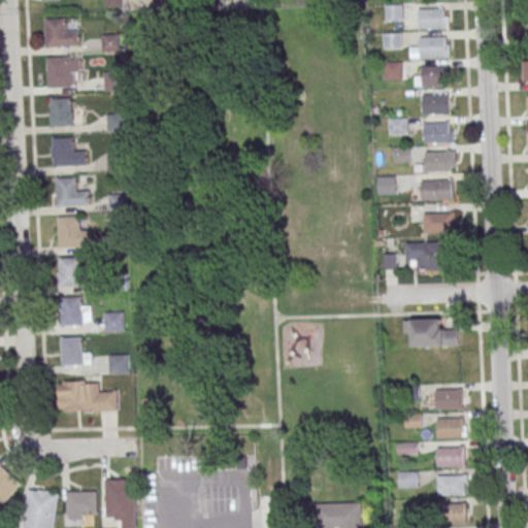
[(402,5),(386,5),(386,21),(402,21),(402,5)]
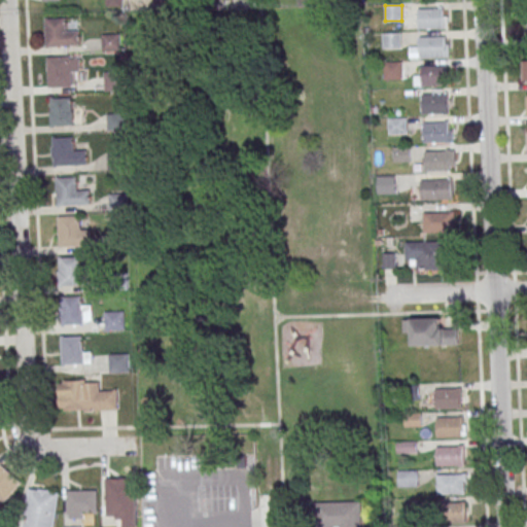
[(419,9),(420,29),(445,29),(444,9),(419,9)]
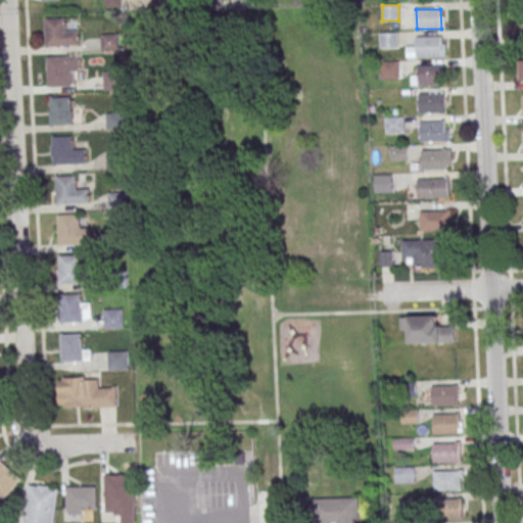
[(45,19),(65,18),(67,45),(46,46),(45,19)]
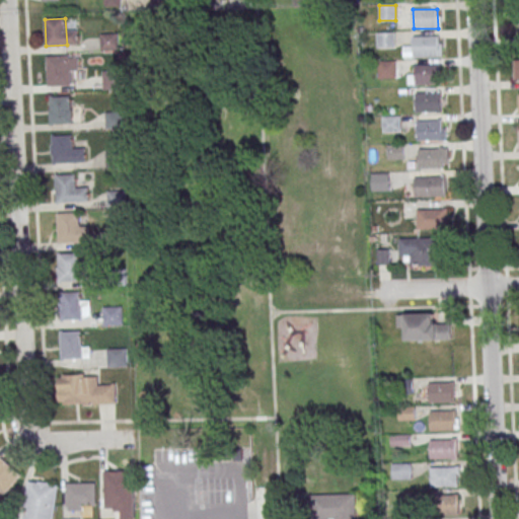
[(395,32),(376,32),(376,49),(395,49),(395,32)]
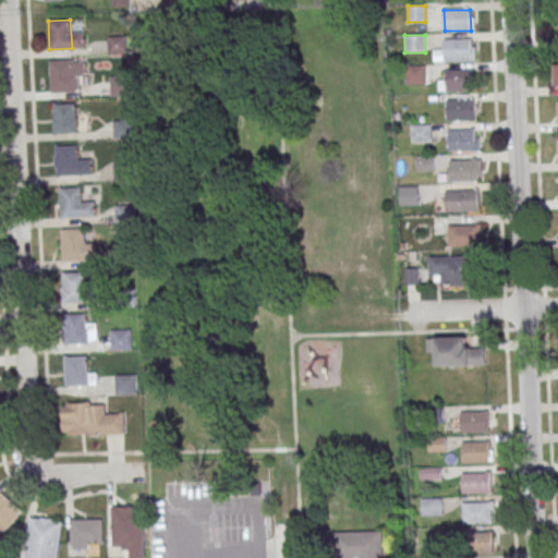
[(126,53),(126,36),(109,36),(109,53),(126,53)]
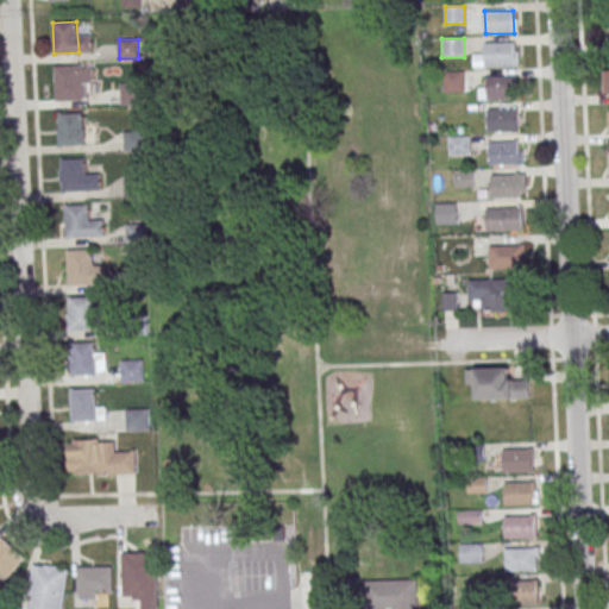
[(487,43),(487,67),(521,66),(521,51),(518,51),(518,43),(487,43)]
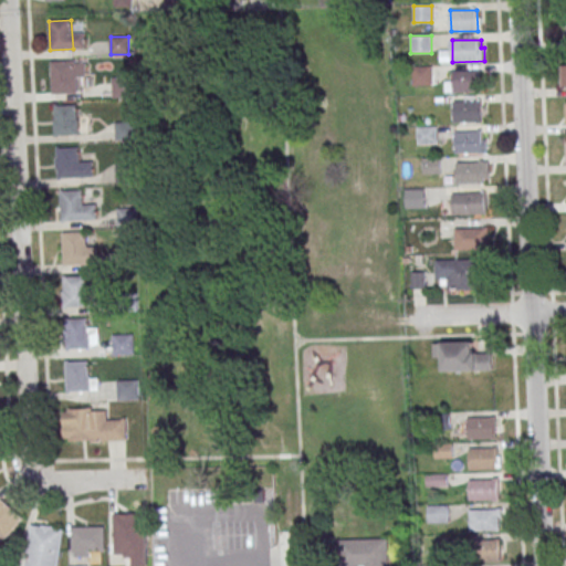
[(51,62),(74,61),(75,91),(53,92),(51,62)]
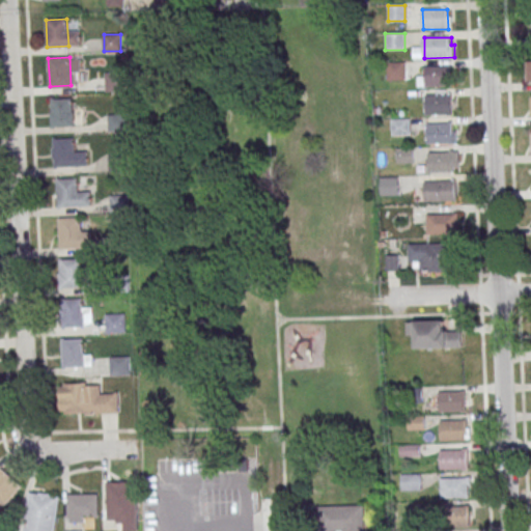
[(387,81),(404,81),(404,62),(387,62),(387,81)]
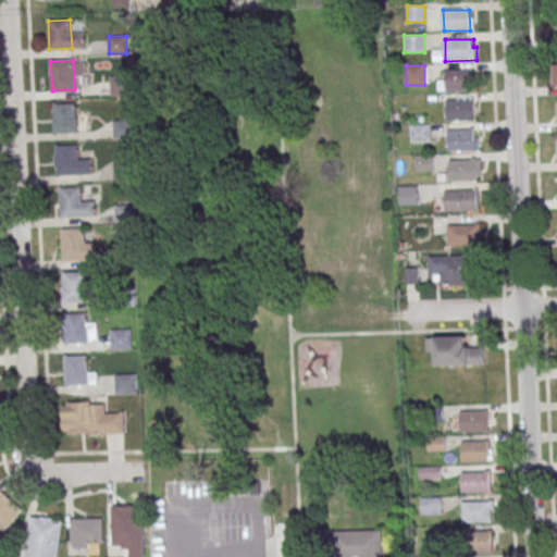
[(447,71),(447,91),(473,90),(472,70),(447,71)]
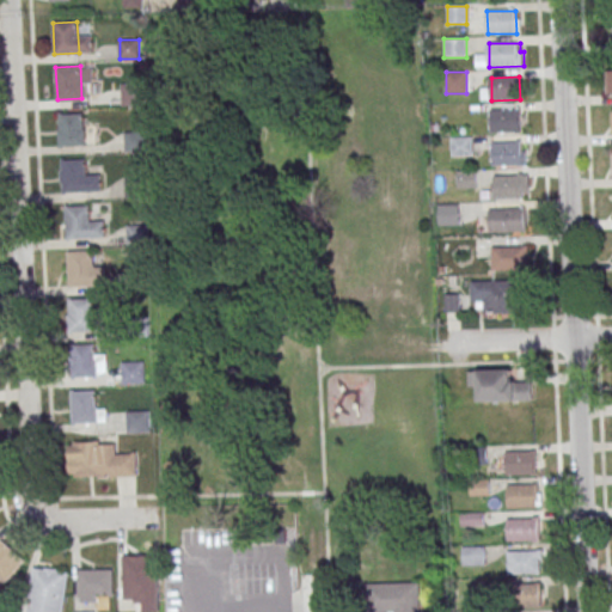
[(123,85),(144,84),(145,104),(124,104),(123,85)]
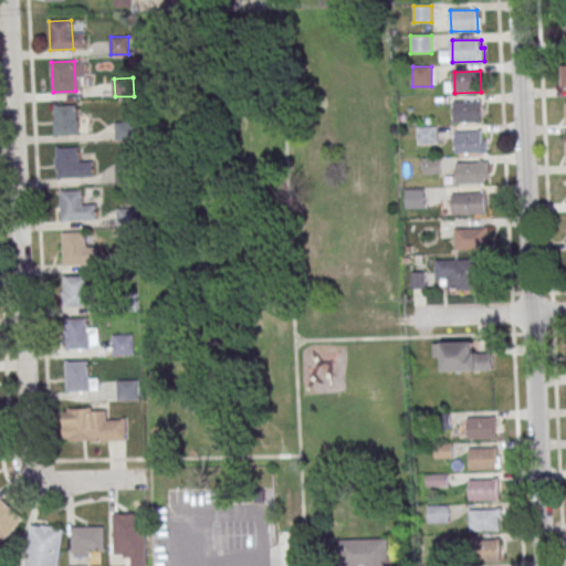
[(454,102),(456,123),(482,122),(481,101),(454,102)]
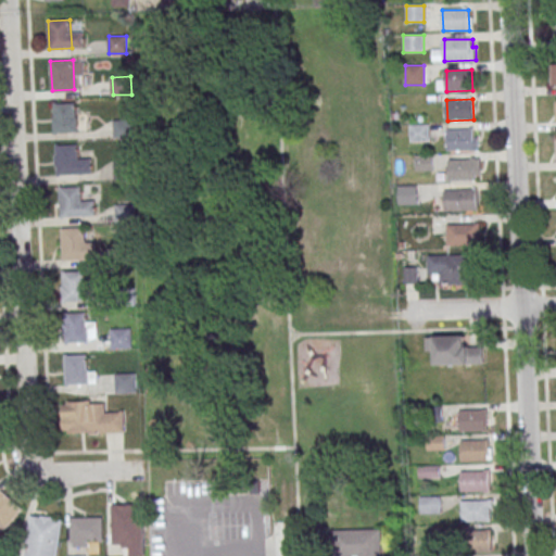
[(54,104),(76,103),(78,131),(55,133),(54,104)]
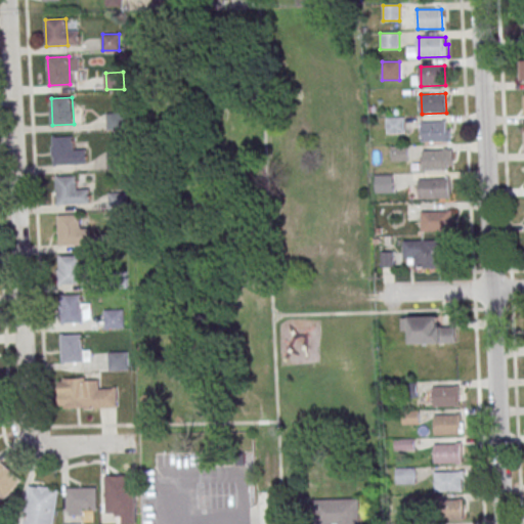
[(107,113),(125,112),(126,129),(108,130),(107,113)]
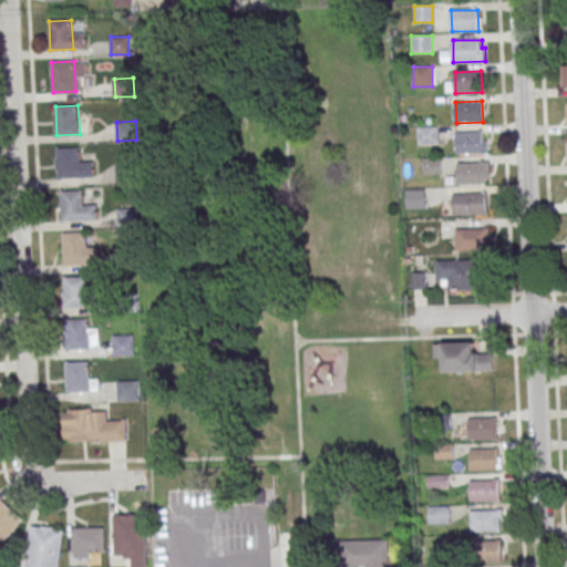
[(419,145),(436,145),(436,127),(419,127),(419,145)]
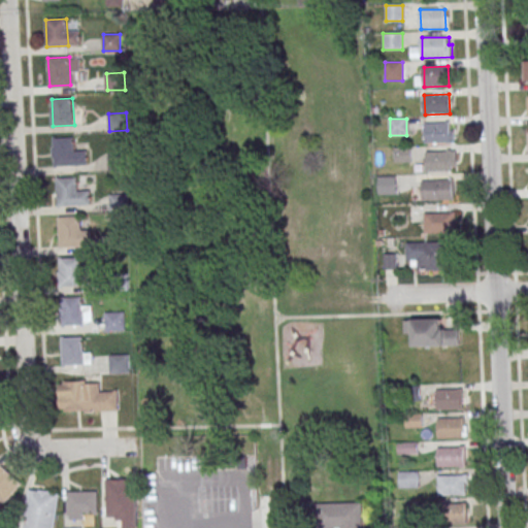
[(426,123),(427,142),(451,142),(451,123),(426,123)]
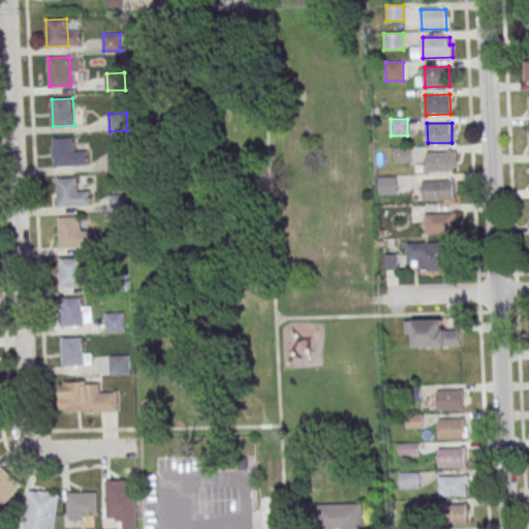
[(54,139),(74,138),(75,165),(55,166),(54,139)]
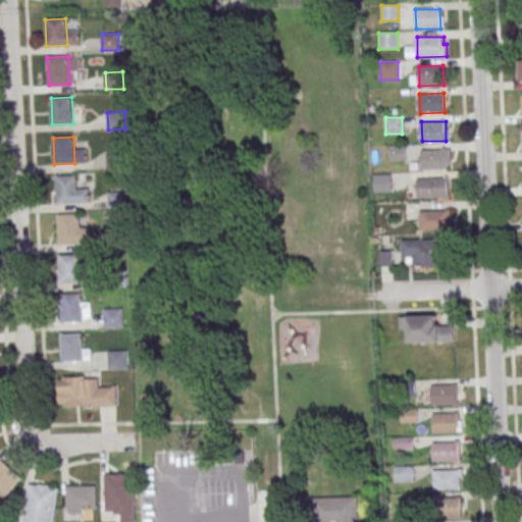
[(407,160),(407,146),(384,146),(384,160),(407,160)]
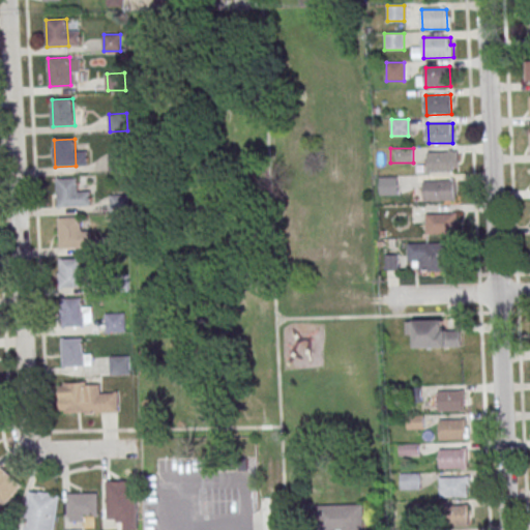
[(429,153),(430,173),(453,172),(453,152),(429,153)]
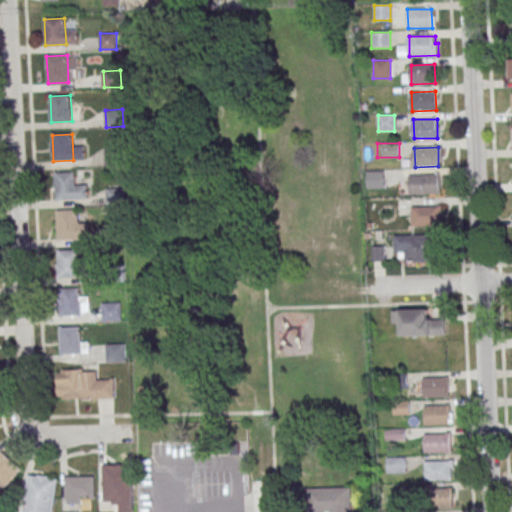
[(106,149),(123,148),(124,164),(107,165),(106,149)]
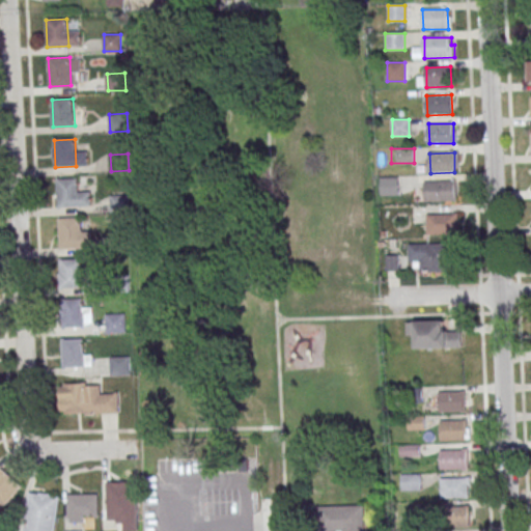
[(398,195),(398,177),(380,177),(380,195),(398,195)]
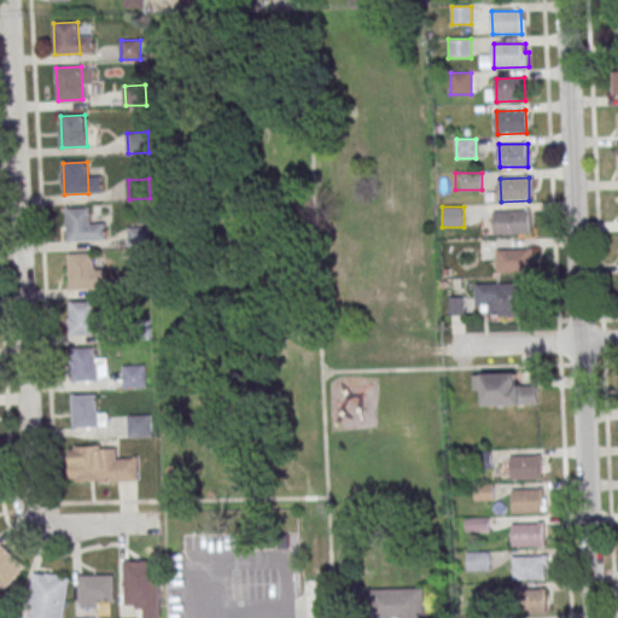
[(66,209),(91,208),(92,225),(106,223),(106,239),(68,242),(66,209)]
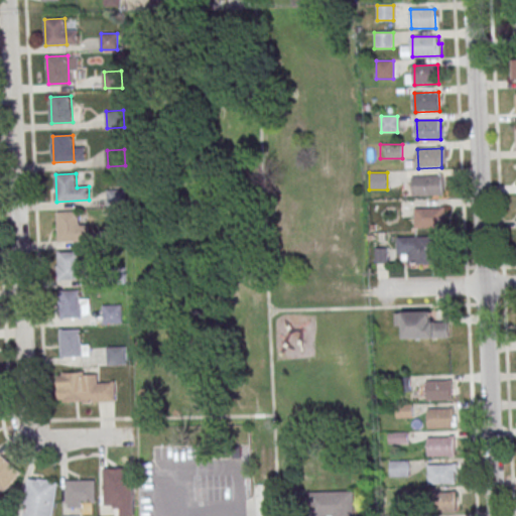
[(413,176),(413,197),(444,196),(444,176),(413,176)]
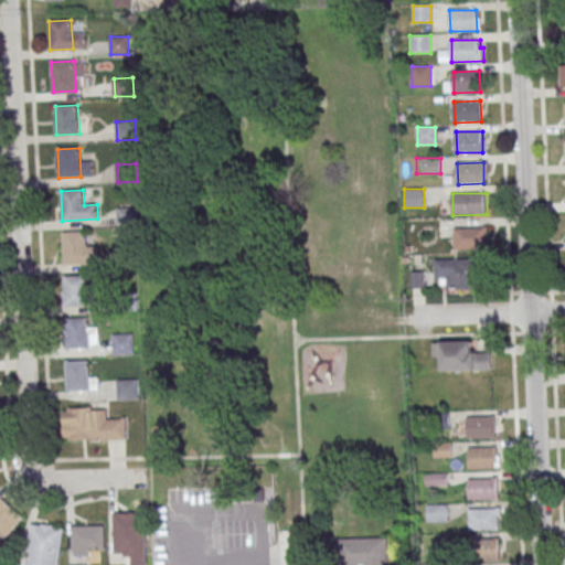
[(118,208),(137,206),(137,224),(118,225),(118,208)]
